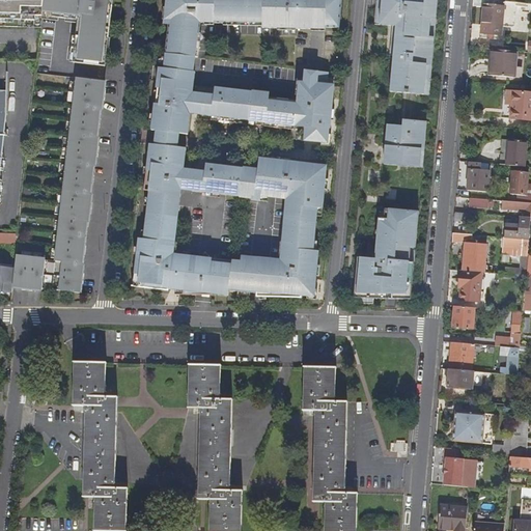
[(0,0),(0,26),(43,27),(45,0),(0,0)]
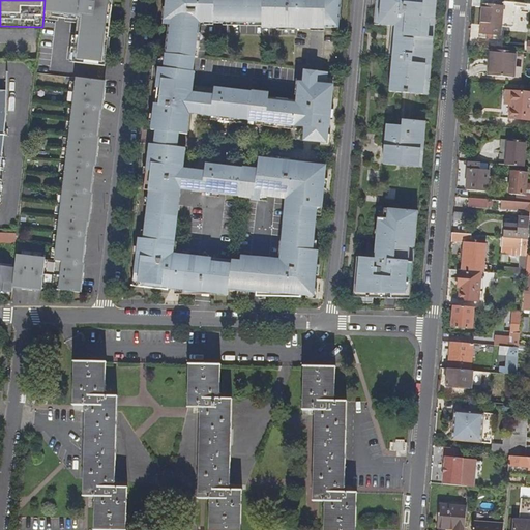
[(45,0),(43,13),(54,15),(54,18),(74,20),(74,18),(79,18),(74,63),(106,66),(108,52),(109,38),(113,0),(45,0)]
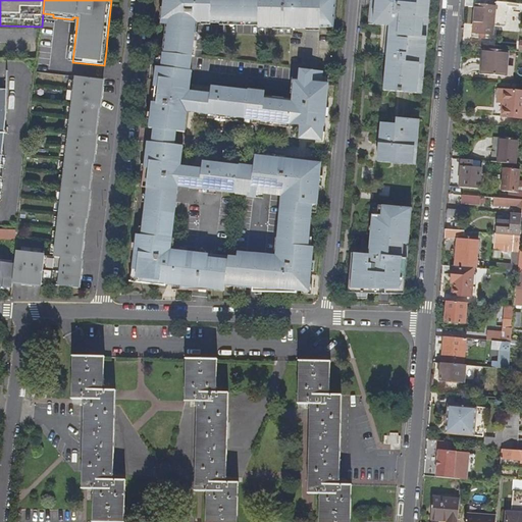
[(333,29),(333,0),(168,0),(160,73),(153,135),(137,280),(179,286),(202,290),(219,292),(253,292),(313,292),(320,162),(278,159),(276,195),(271,257),(255,256),(206,253),(171,251),(176,189),(178,165),(181,138),(184,114),(186,92),(187,76),(191,22),(333,29)]
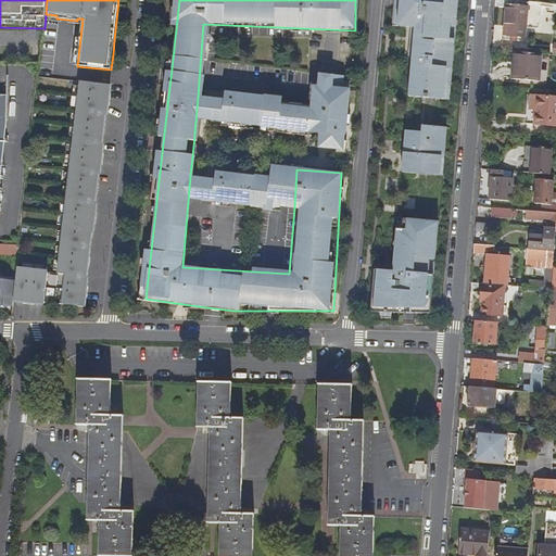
[(456,20),(457,0),(400,0),(399,26),(411,27),(408,55),(412,55),(408,95),(444,98),(446,66),(452,66),(454,39),(450,39),(451,19),(456,20)]
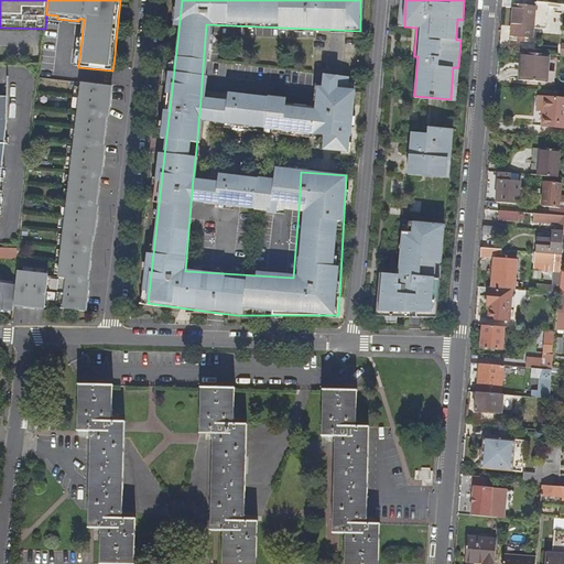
[(518,0),(502,0),(502,7),(514,8),(511,36),(533,39),(534,29),(545,30),(546,12),(548,12),(549,9),(549,3),(530,1),(518,0)]
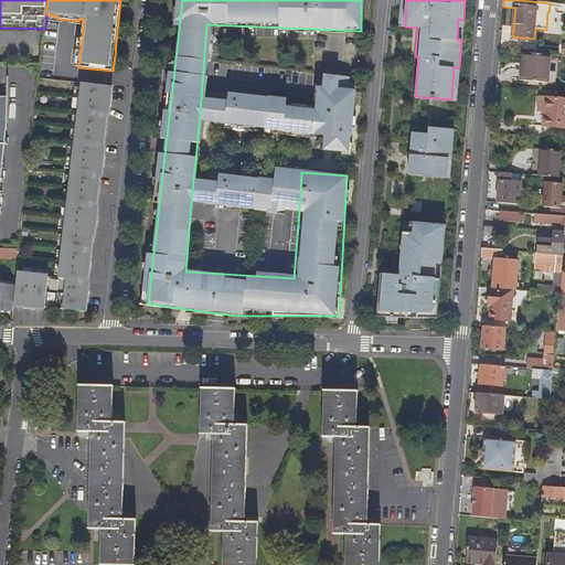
[(524,54),(522,81),(546,84),(550,56),(524,54)]
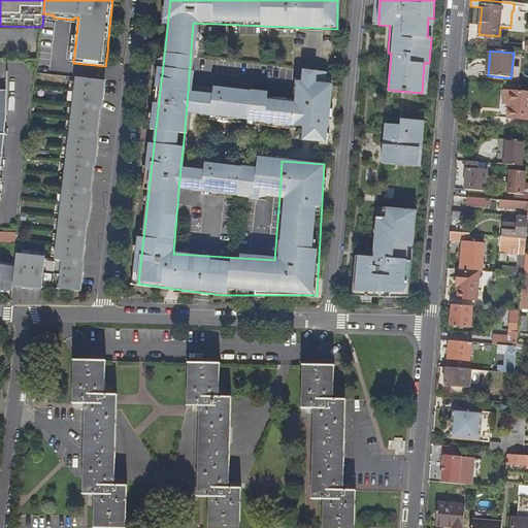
[(298,104),(188,93),(186,116),(301,128),(301,137),(328,140),(335,72),(303,69),(298,104)]
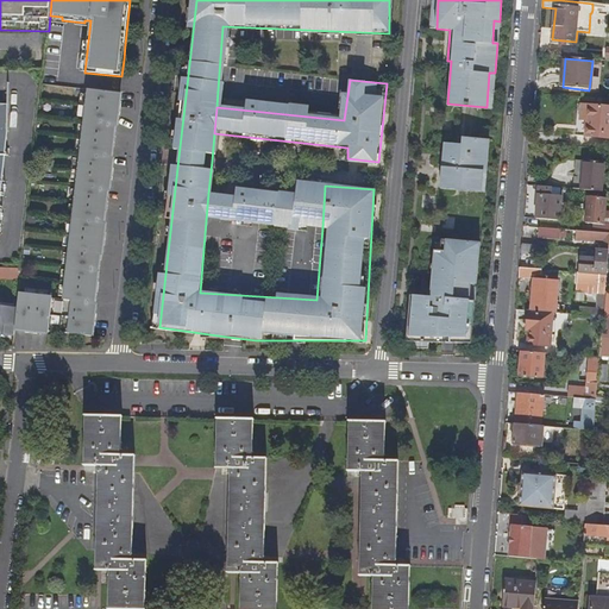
[(18,311),(16,330),(26,331),(38,332),(49,333),(49,332),(93,337),(94,326),(95,315),(96,305),(95,305),(96,293),(98,283),(100,261),(101,256),(102,256),(104,246),(105,233),(106,224),(105,224),(106,213),(107,202),(108,192),(110,192),(111,181),(113,169),(114,158),(112,158),(113,148),(114,137),(115,126),(118,126),(119,115),(120,105),(121,94),(119,94),(89,90),(86,123),(87,123),(83,155),(82,155),(79,188),(80,188),(76,220),(75,220),(70,252),(73,252),(67,301),(19,295),(18,311)]
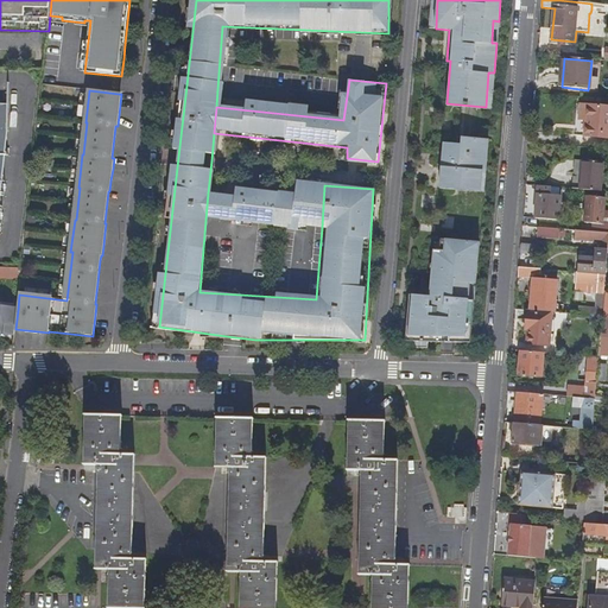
[(11,102),(0,101),(0,118),(10,119),(11,102)]
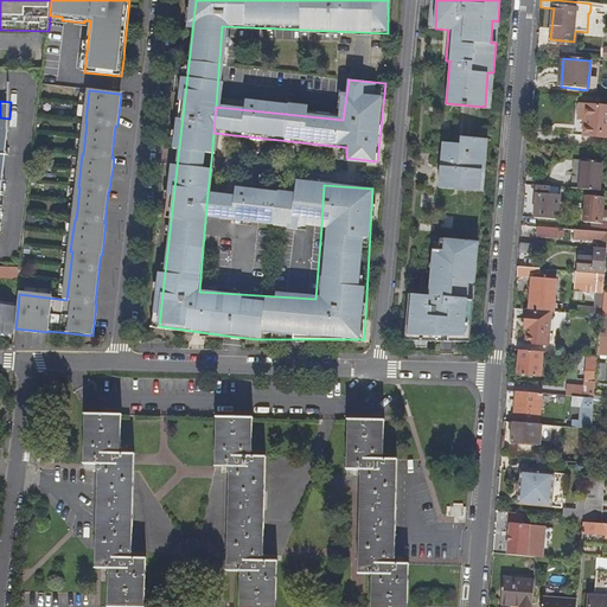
[(576,108),(574,133),(606,135),(606,103),(580,102),(580,109),(576,108)]
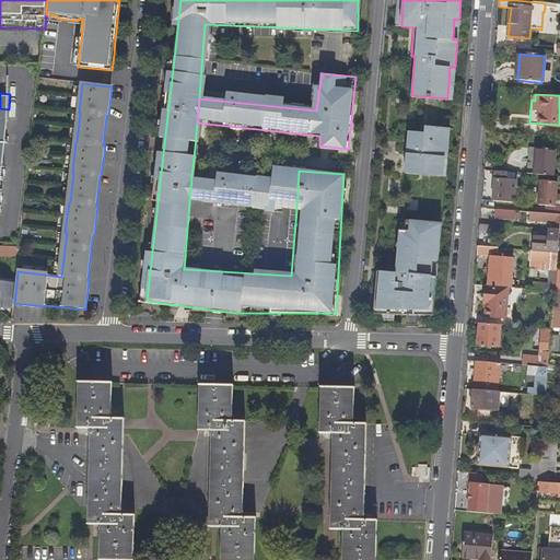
[(0,199),(9,120),(9,109),(0,108),(0,199)]
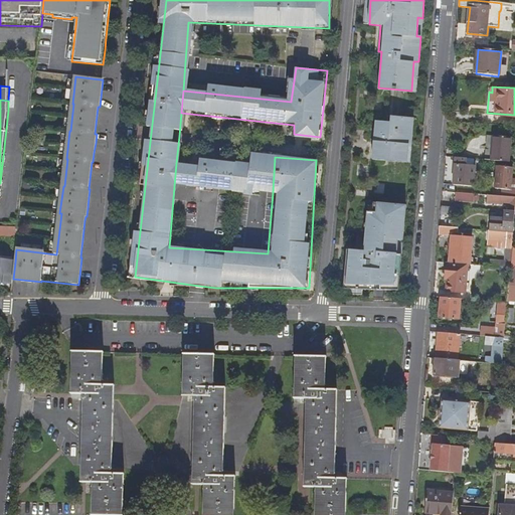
[(387,121),(375,121),(373,158),(407,160),(408,145),(411,146),(413,117),(388,115),(387,121)]
